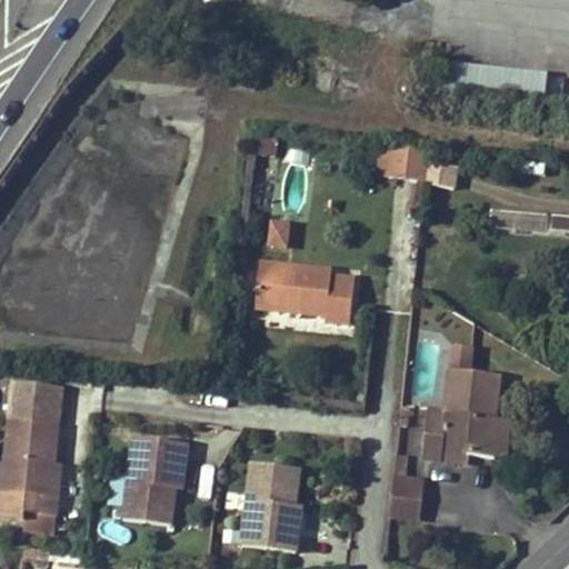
[(438,97),(546,102),(547,67),(439,62),(438,97)]
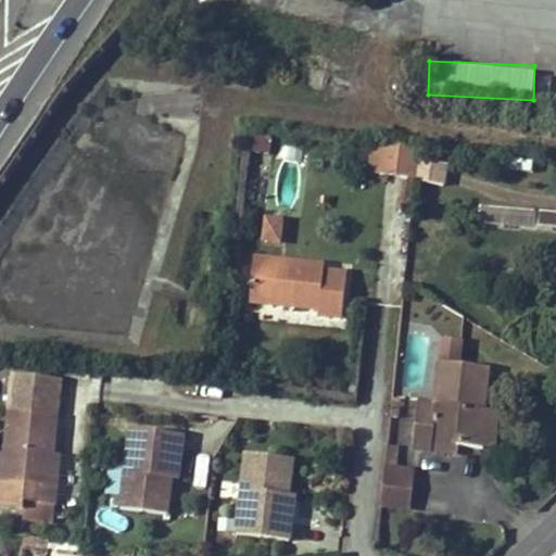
[(375,141),(373,176),(381,177),(384,142),(375,141)]
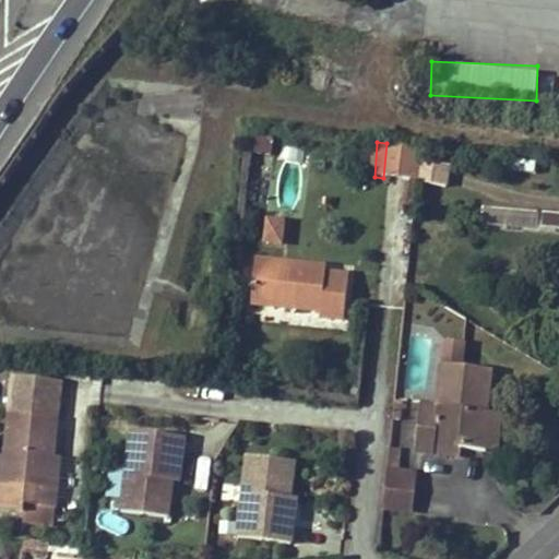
[(412,147),(387,143),(383,178),(415,181),(419,147),(412,147)]
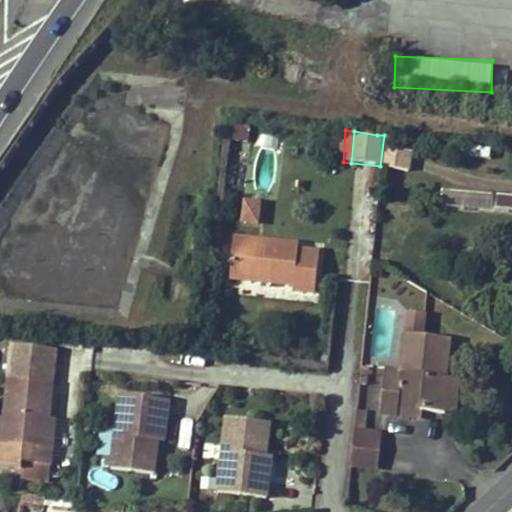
[(409,151),(384,149),(382,168),(407,171),(409,151)]
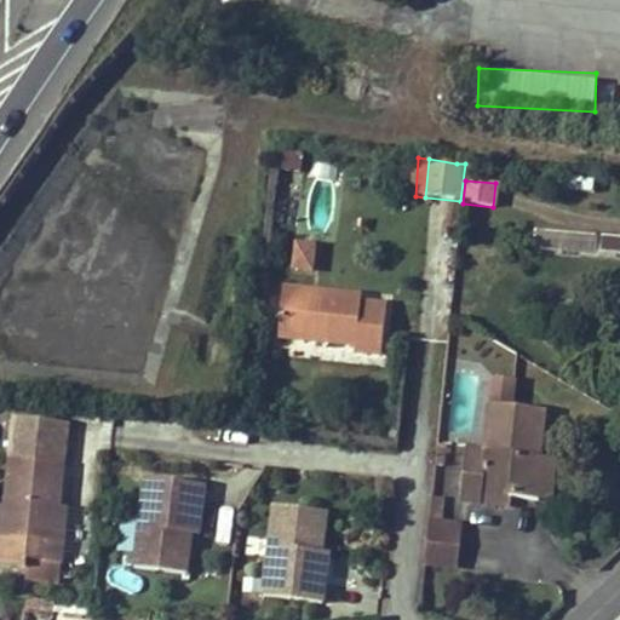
[(619,237),(537,230),(535,250),(619,257),(619,237)]
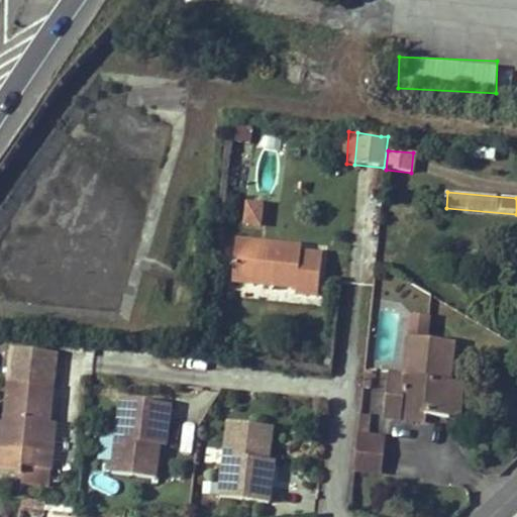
[(262,229),(266,202),(246,199),(242,226),(262,229)]
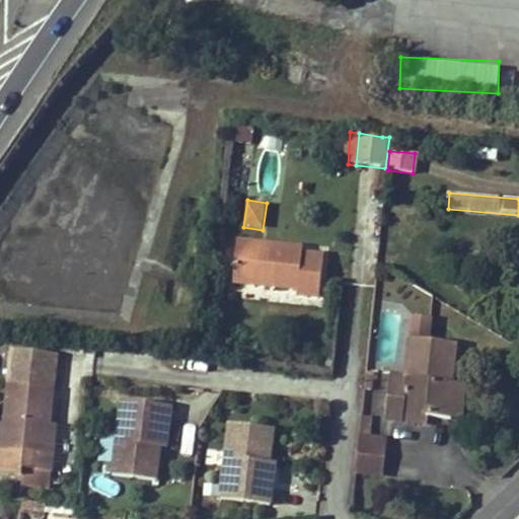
[(300,257),(300,251),(240,244),(235,284),(297,292),(296,295),(319,298),(323,260),(300,257)]
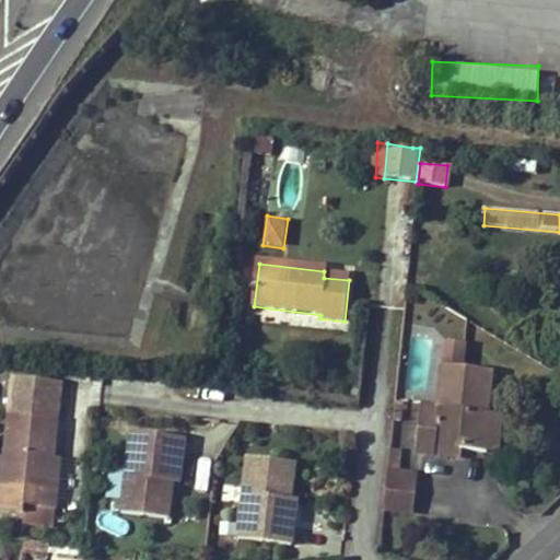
[(488,413),(493,372),(444,366),(440,409),(422,408),(418,454),(435,455),(436,447),(438,431),(463,433),(462,451),(488,453),(492,413),(488,413)]
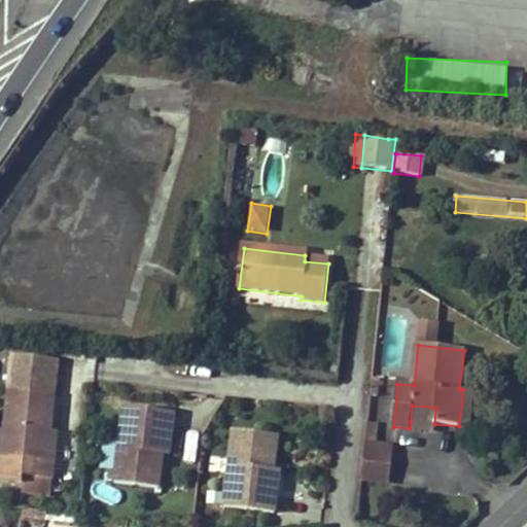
[(54,433),(57,397),(60,362),(12,356),(5,425),(0,424),(0,484),(24,487),(26,477),(55,480),(57,463),(51,462),(54,433)]
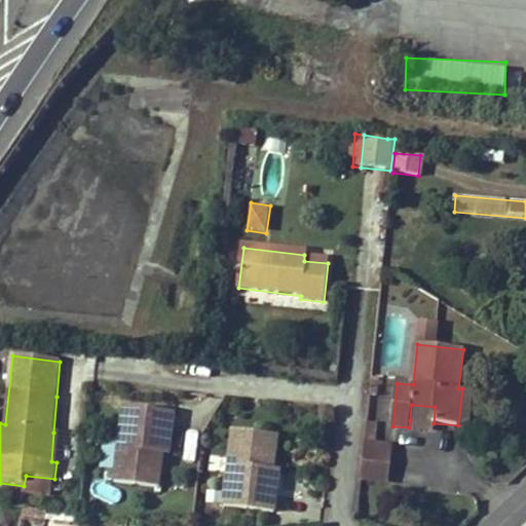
[(472,390),(462,388),(458,425),(468,426),(472,390)]
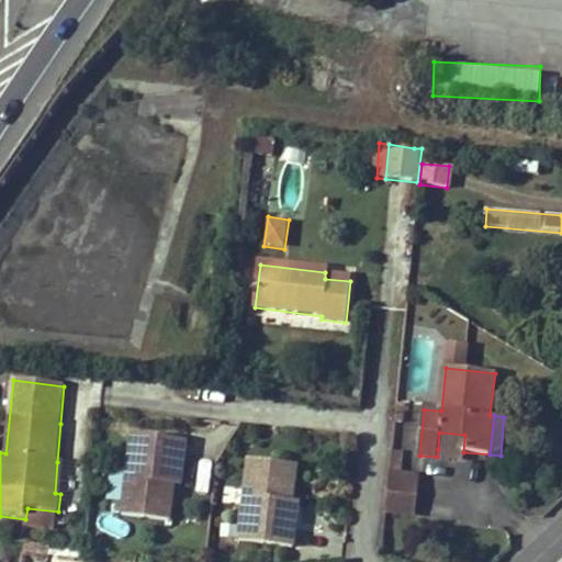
[(464,435),(439,433),(438,449),(463,452),(464,435)]
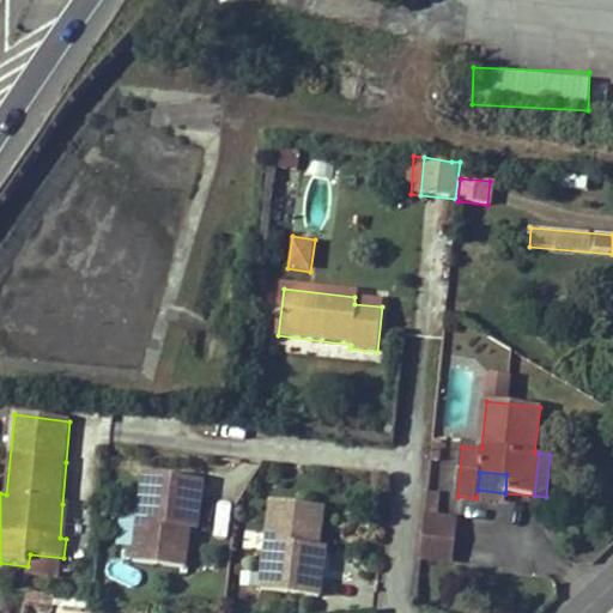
[(189,529),(193,498),(200,499),(202,480),(144,473),(134,562),(184,568),(189,529)]
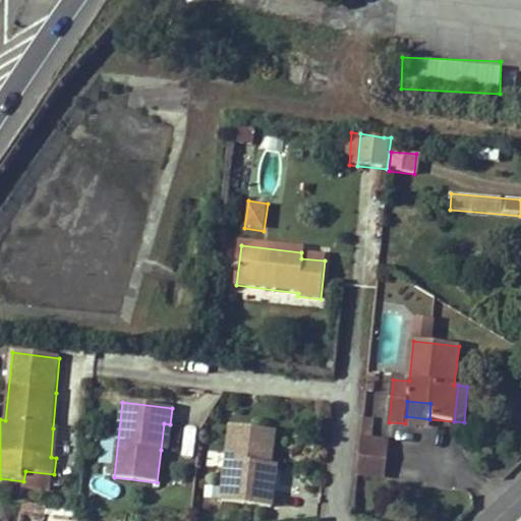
[(370,441),(372,419),(363,418),(358,474),(384,477),(387,443),(370,441)]
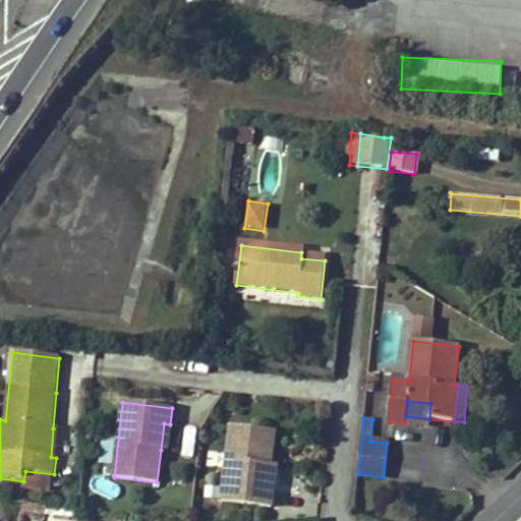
[(170,424),(164,423),(161,450),(167,450),(170,424)]
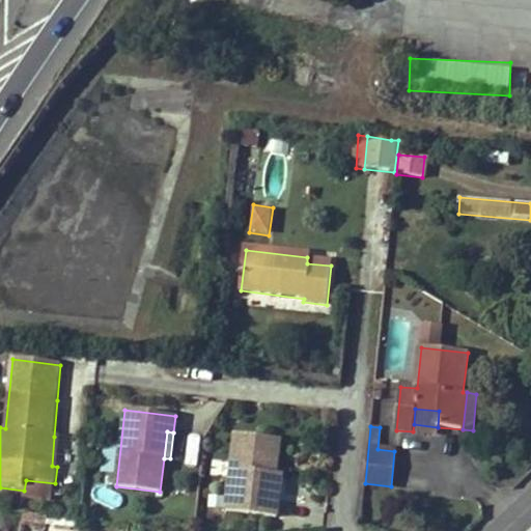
[(277,474),(280,440),(236,435),(227,511),(277,518),(280,500),(273,499),(277,474)]
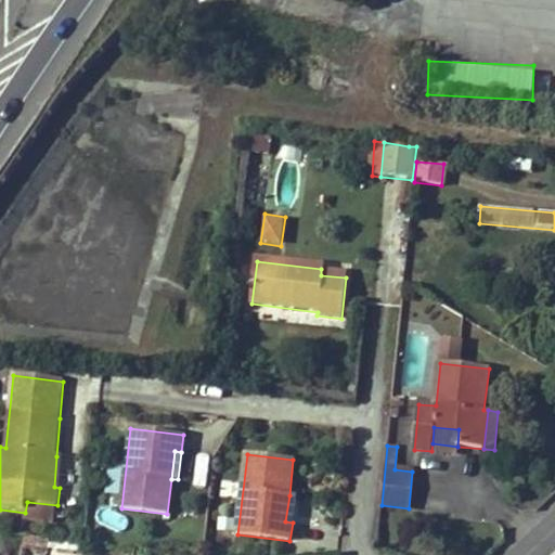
[(295,495),(289,495),(285,521),(293,523),(295,495)]
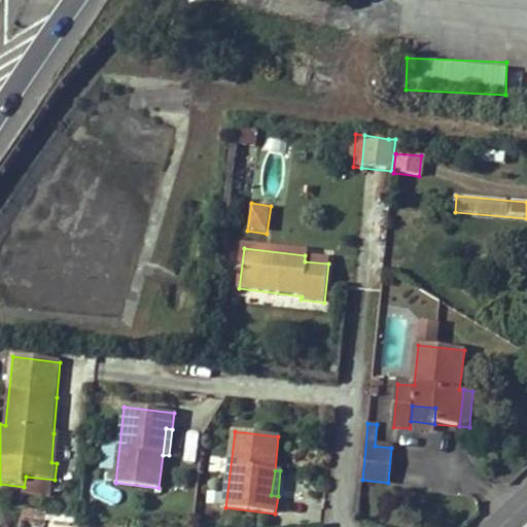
[(55,480),(26,477),(24,487),(25,495),(53,497),(55,480)]
